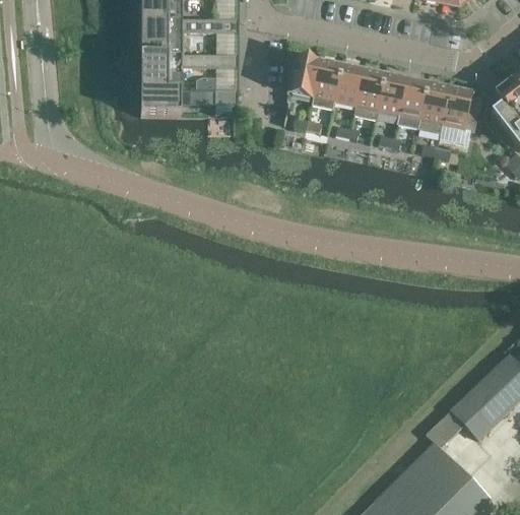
[(182,19),(182,18),(183,0),(141,0),(141,9),(150,9),(150,18),(150,19),(182,19)]
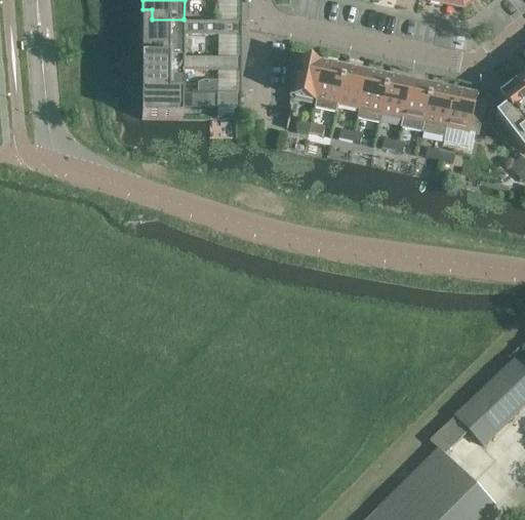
[(184,32),(241,33),(241,20),(184,18),(184,20),(152,20),(152,18),(143,18),(143,45),(152,45),(152,54),(152,55),(184,55),(184,32)]
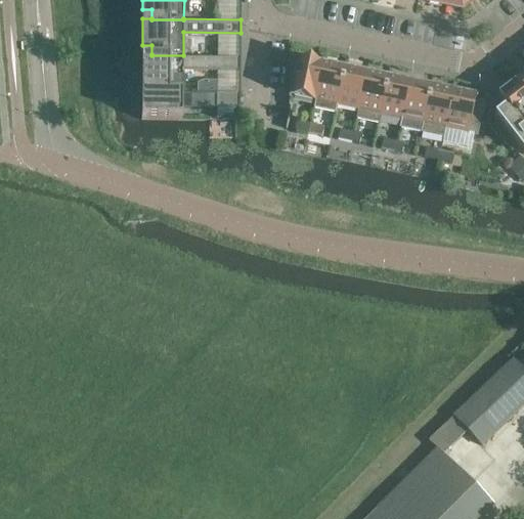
[(151,54),(142,54),(142,81),(151,81),(150,90),(183,91),(183,68),(217,68),(217,54),(183,55),(151,55),(151,54)]
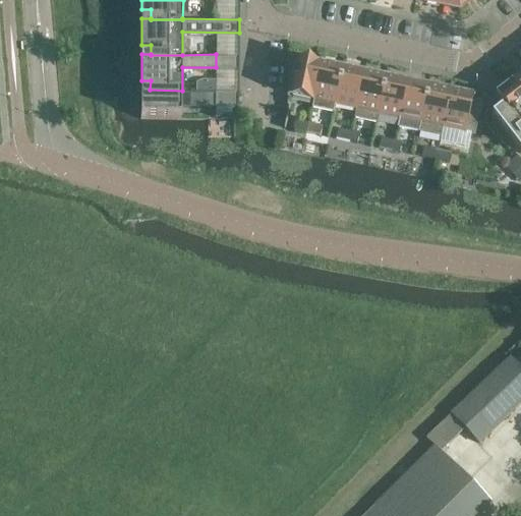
[(239,67),(239,55),(216,54),(216,67),(239,67)]
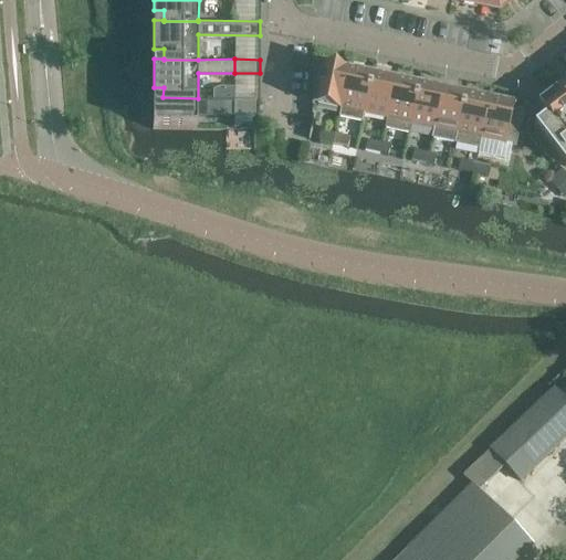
[(313,98),(341,104),(349,65),(325,61),(324,65),(313,62),(313,98)]
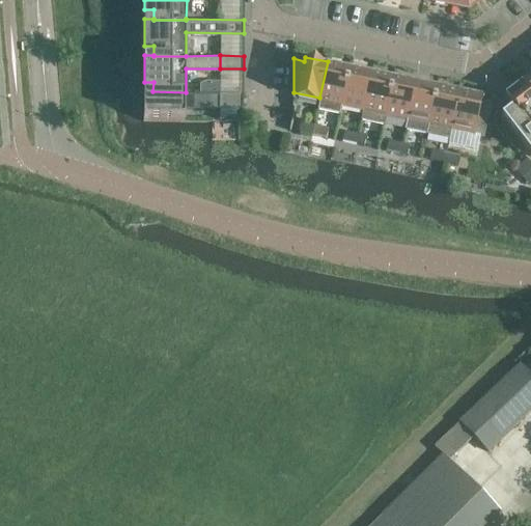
[(341,103),(350,66),(328,61),(319,98),(317,108),(339,112),(341,103)]
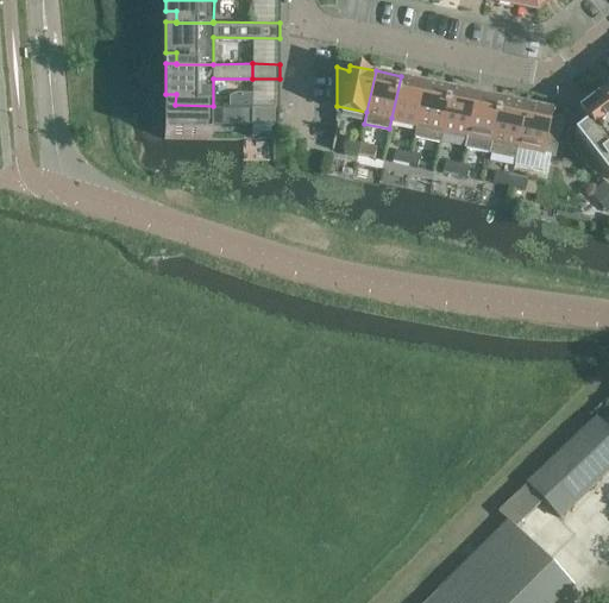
[(426,81),(401,76),(391,118),(416,123),(426,81)]
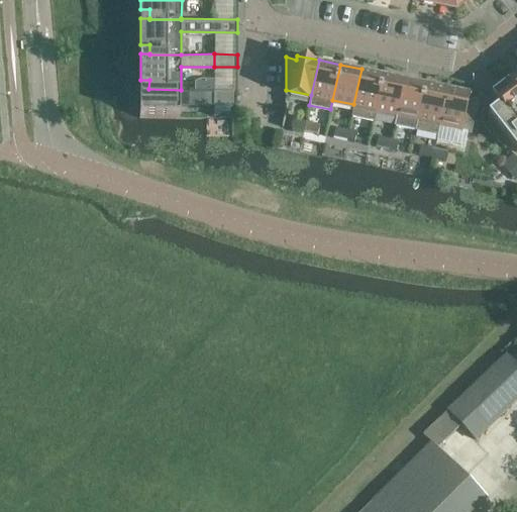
[(351,114),(374,118),(376,109),(375,109),(383,74),(362,69),(353,104),(351,114)]
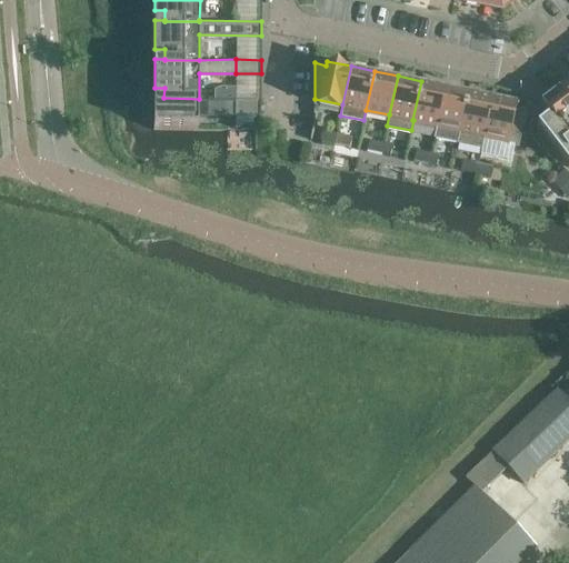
[(568,78),(541,100),(550,111),(538,121),(568,161),(568,78)]
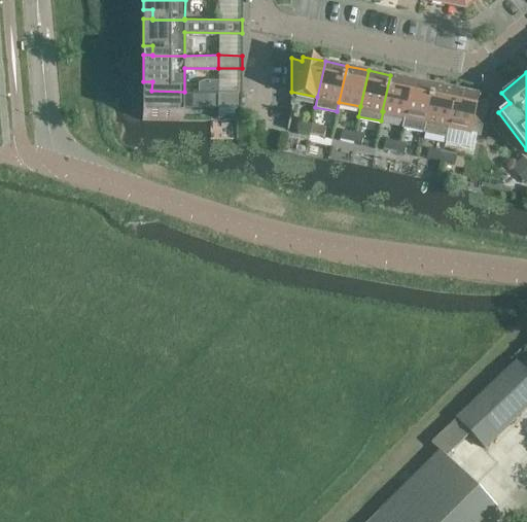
[(382,111),(383,111),(405,115),(413,75),(400,73),(399,76),(390,75),(382,111)]
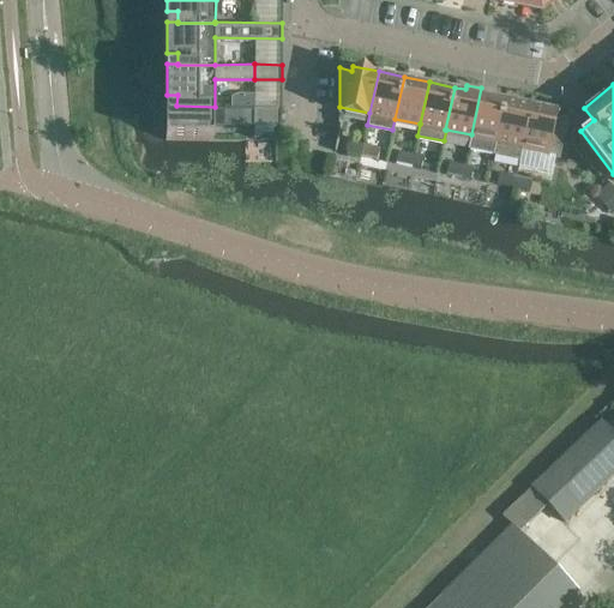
[(469,146),(494,151),(505,97),(495,96),(495,91),(481,88),(471,134),(469,146)]
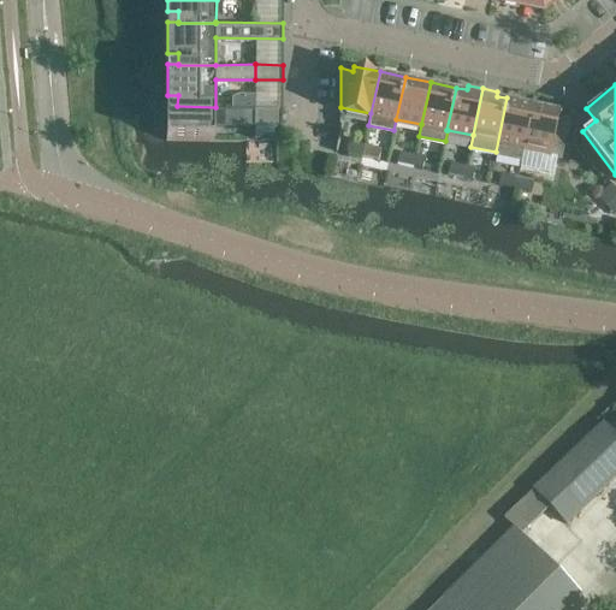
[(496,152),(522,158),(525,146),(523,146),(532,104),(507,98),(496,152)]
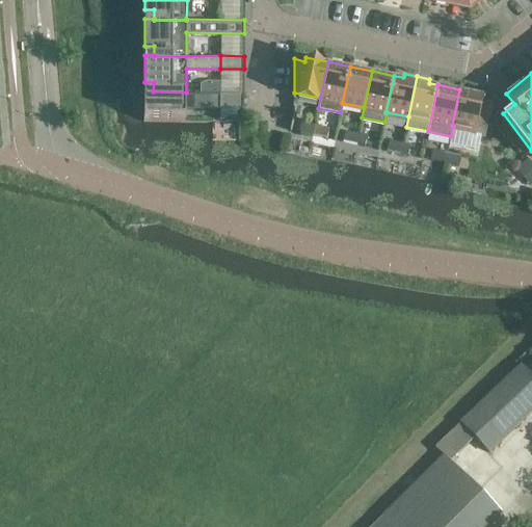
[(483,95),(459,89),(452,126),(453,126),(485,133),(493,101),(482,99),(483,95)]
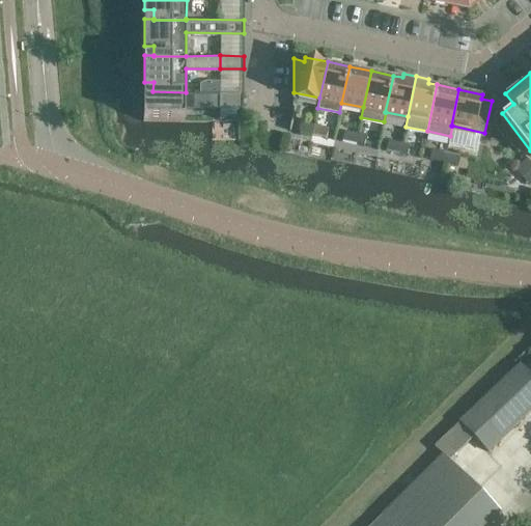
[(152,91),(144,91),(144,116),(192,117),(192,104),(208,105),(208,92),(186,92),(152,91)]
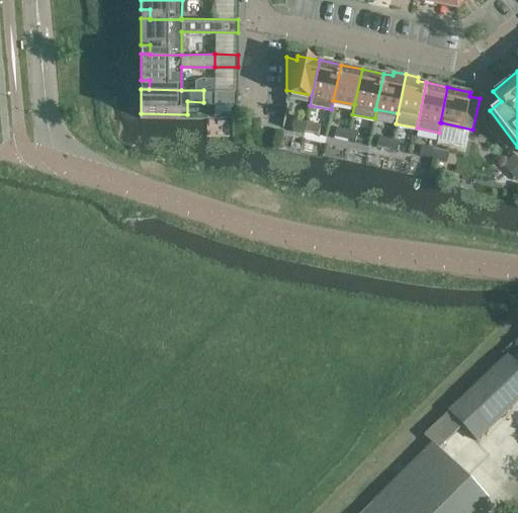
[(214,89),(214,90),(214,102),(238,102),(238,89),(214,89)]
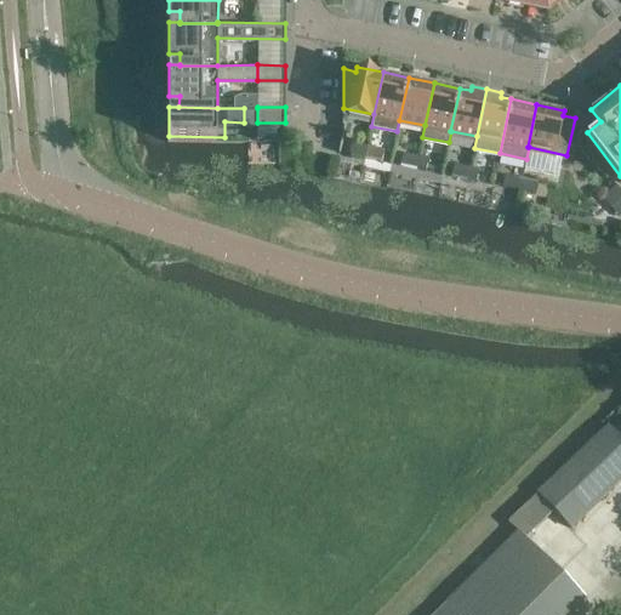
[(369,142),(352,138),(349,151),(365,154),(369,142)]
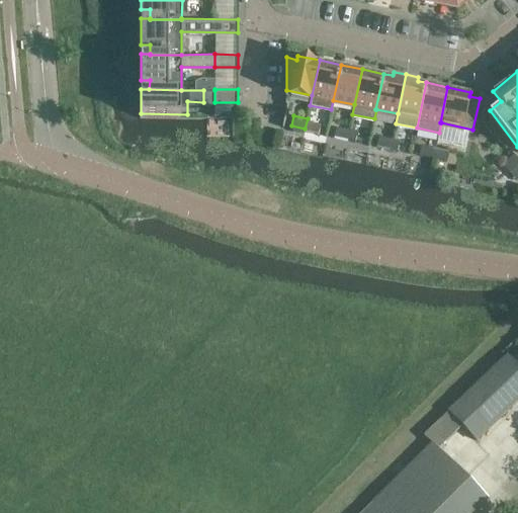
[(305,129),(319,132),(321,121),(308,118),(305,129)]
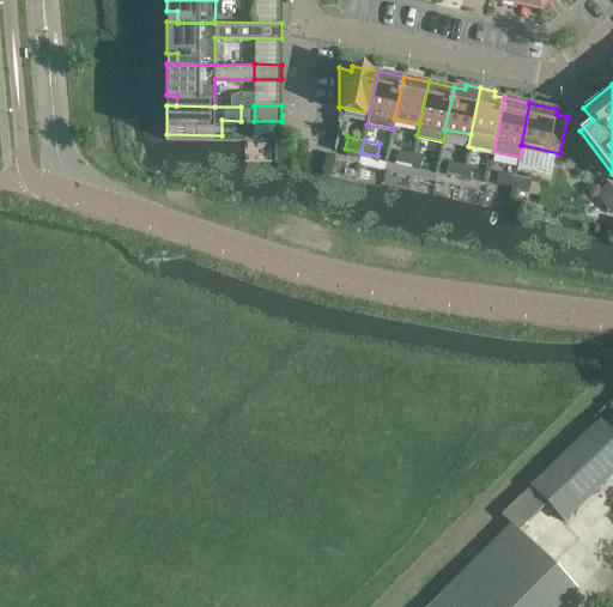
[(414,151),(398,147),(395,159),(412,163),(414,151)]
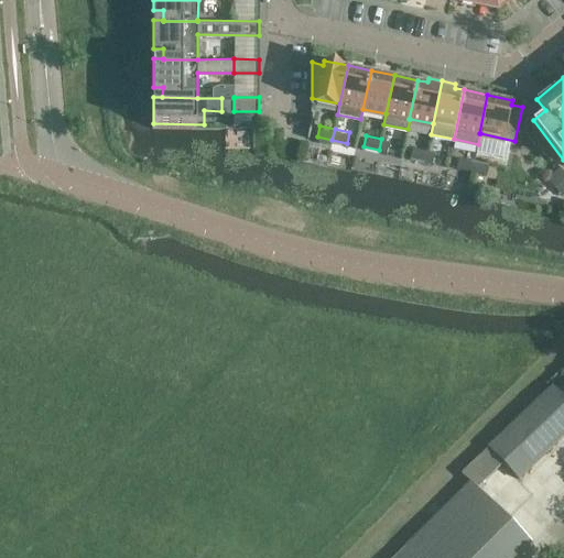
[(379,150),(393,153),(396,142),(381,139),(379,150)]
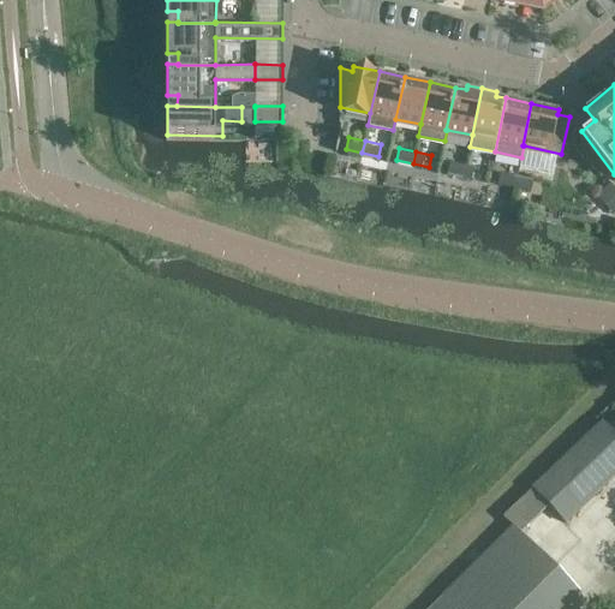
[(466,162),(449,159),(447,171),(464,173),(466,162)]
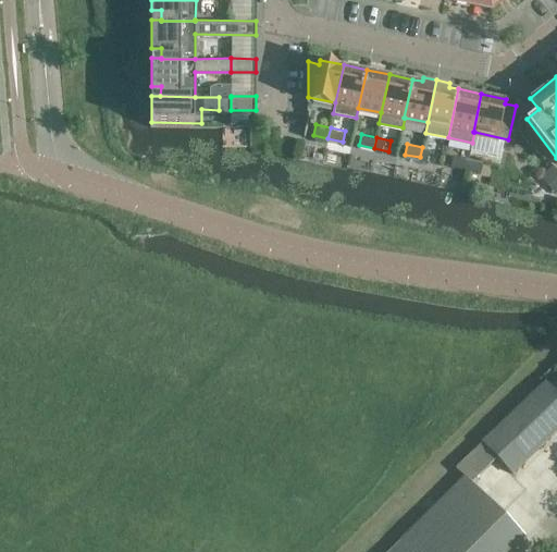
[(420,157),(428,159),(430,148),(422,147),(420,157)]
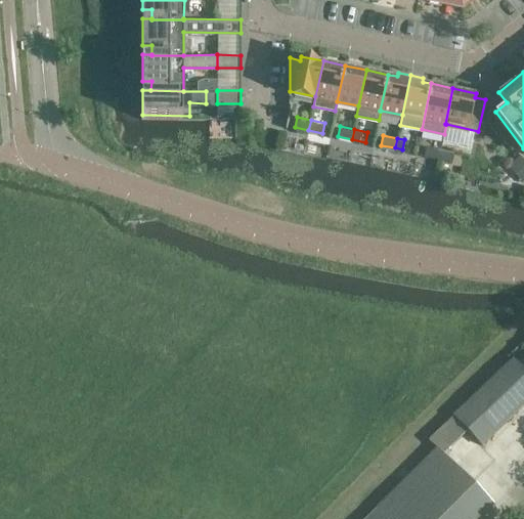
[(427,144),(425,155),(438,157),(440,147),(427,144)]
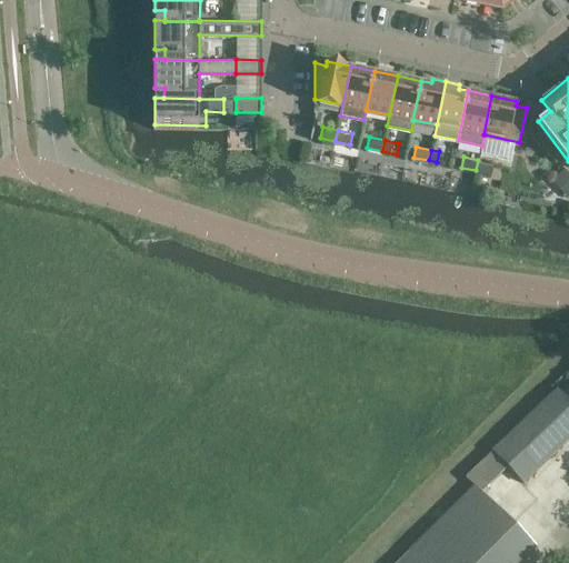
[(476,170),(491,173),(493,163),(478,160),(476,170)]
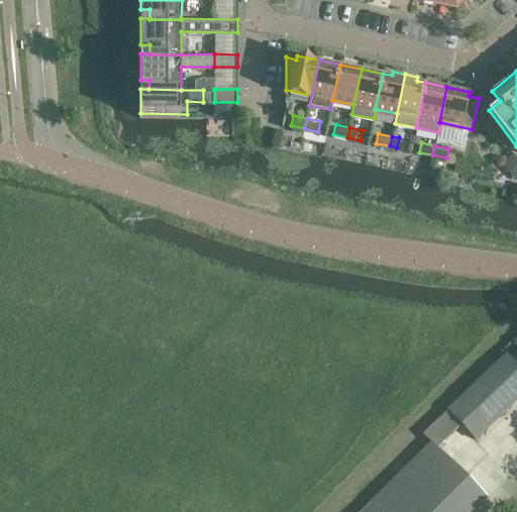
[(516,156),(513,151),(510,154),(501,163),(516,178),(516,177),(516,156)]
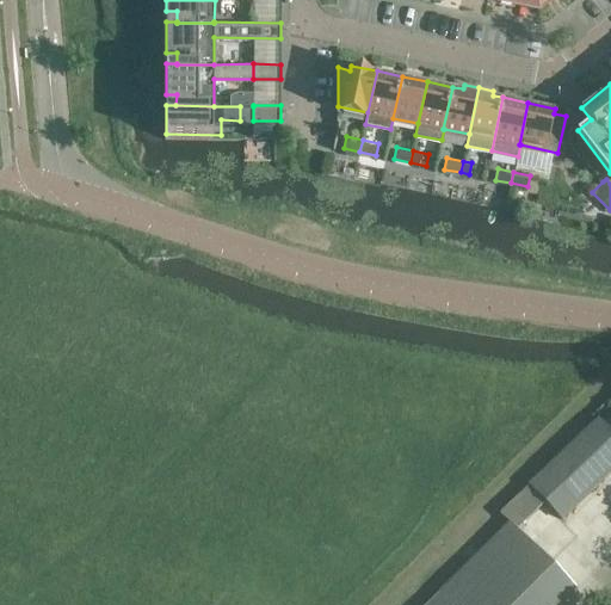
[(610,428),(598,415),(530,482),(545,498),(562,516),(610,468),(610,428)]
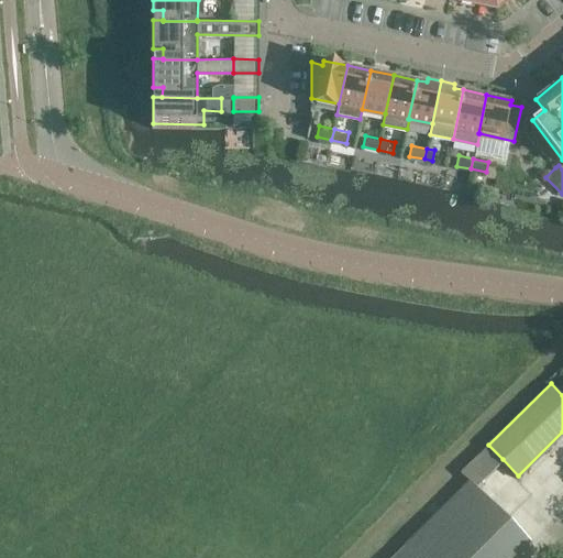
[(461,469),(470,478),(476,485),(503,459),(488,445),(461,469)]
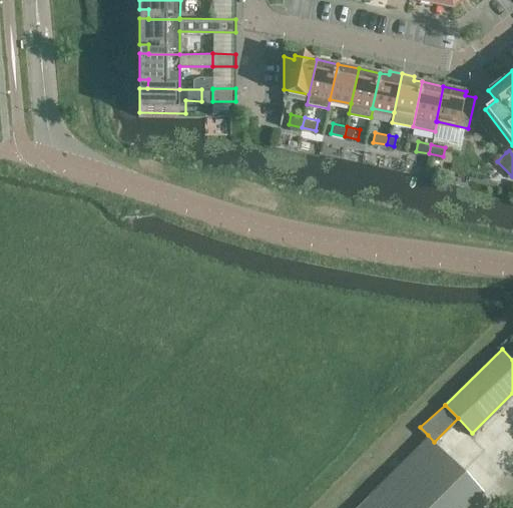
[(428,435),(371,493),(355,507),(466,507),(483,492),(434,442),(428,435)]
